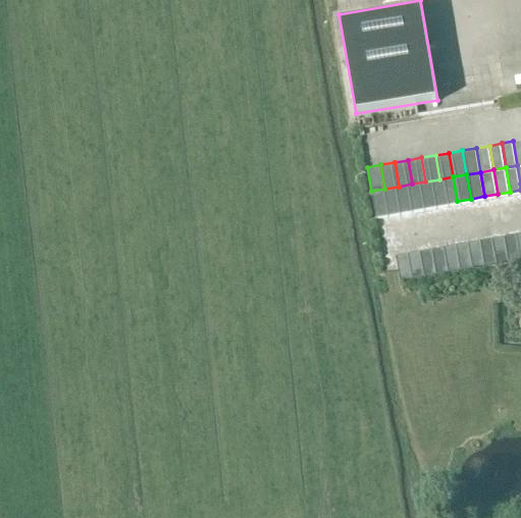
[(453,176),(439,179),(444,203),(457,201),(453,176)]
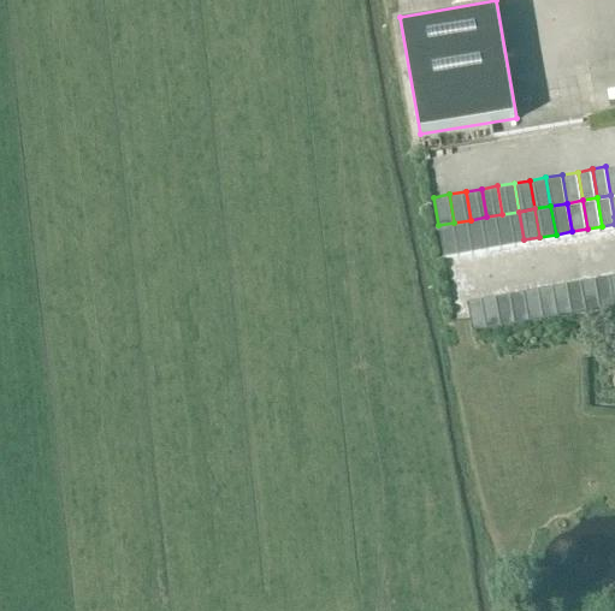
[(519,212),(502,214),(508,243),(524,239),(519,212)]
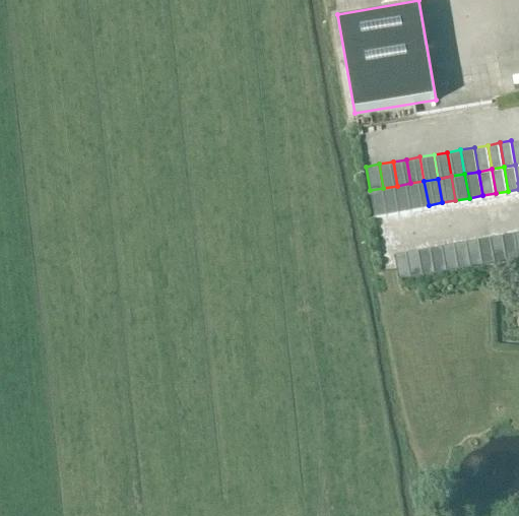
[(424,181),(410,183),(414,207),(429,205),(424,181)]
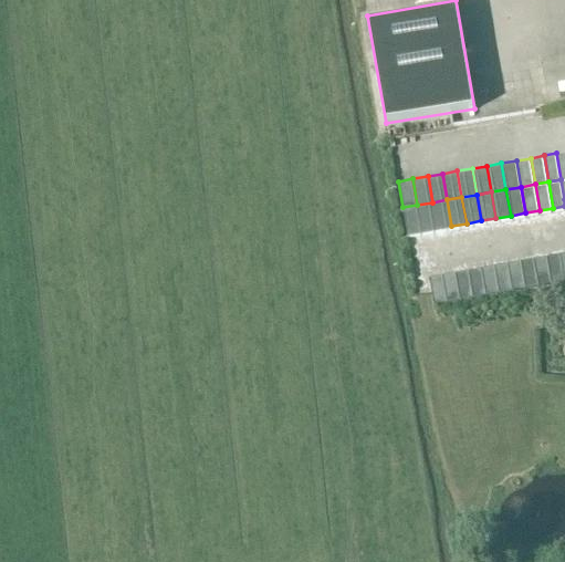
[(447,199),(432,203),(437,228),(451,226),(447,199)]
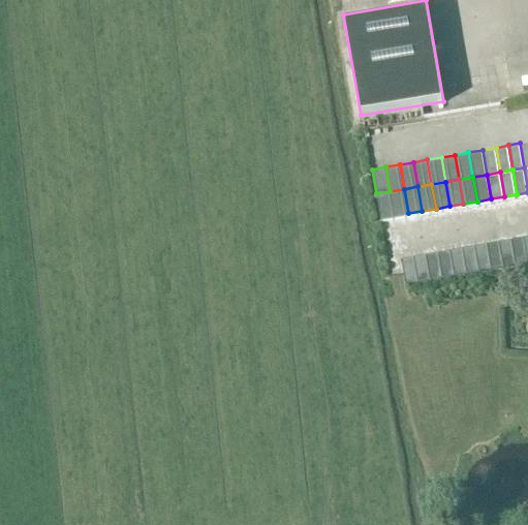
[(404,189),(390,191),(395,216),(408,213),(404,189)]
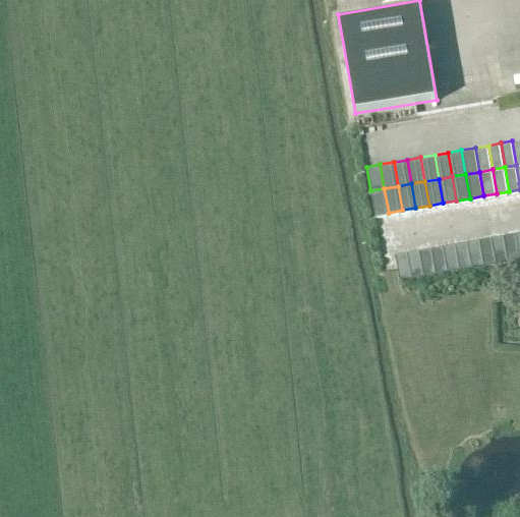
[(384,188),(370,190),(374,215),(389,213),(384,188)]
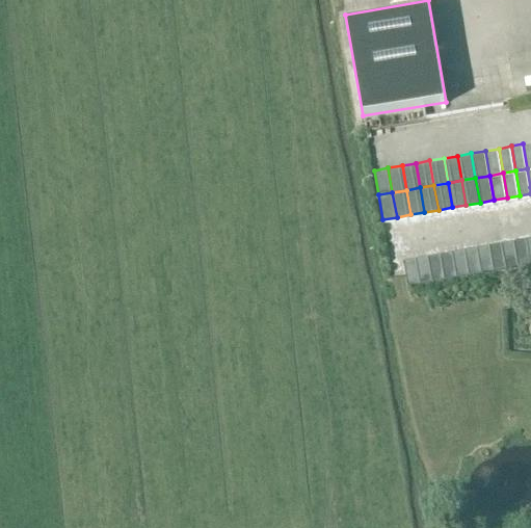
[(527,238),(514,240),(520,265),(530,263),(530,257),(527,238)]
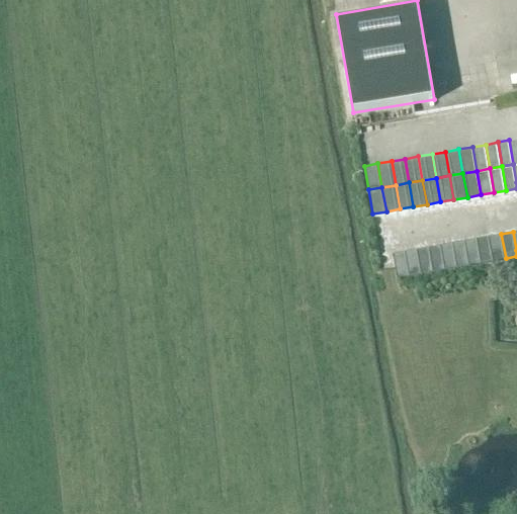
[(501,234),(489,236),(494,260),(506,258),(501,234)]
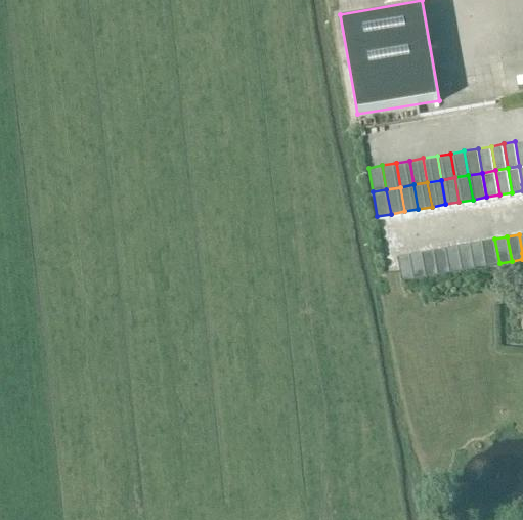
[(494,239),(483,242),(487,265),(499,263),(494,239)]
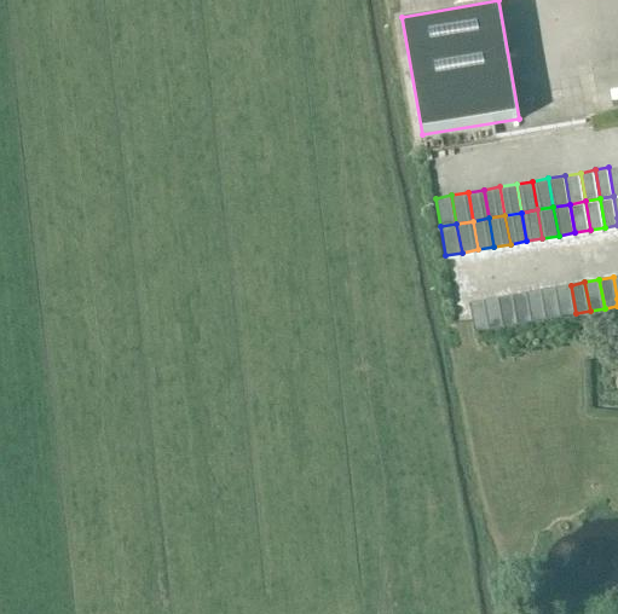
[(571,285),(556,288),(561,316),(576,313),(571,285)]
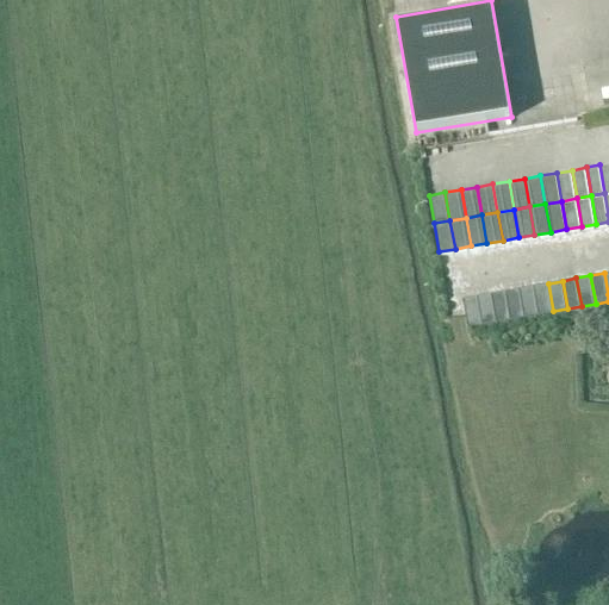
[(548,284),(534,286),(539,313),(553,311),(548,284)]
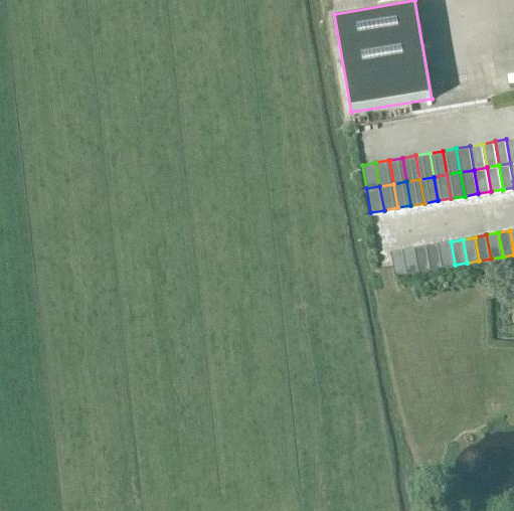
[(451,241),(439,243),(443,268),(455,265),(451,241)]
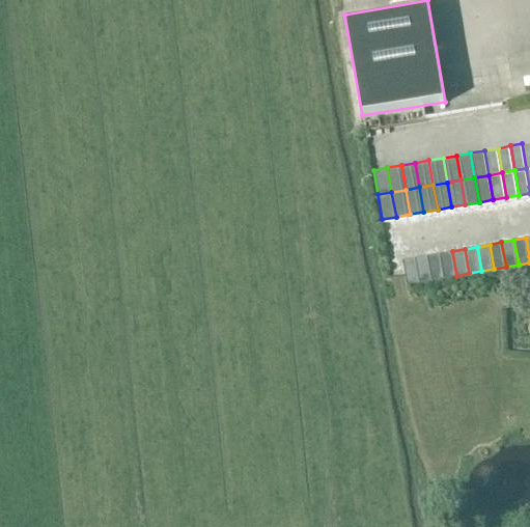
[(452,251),(440,253),(445,278),(456,276),(452,251)]
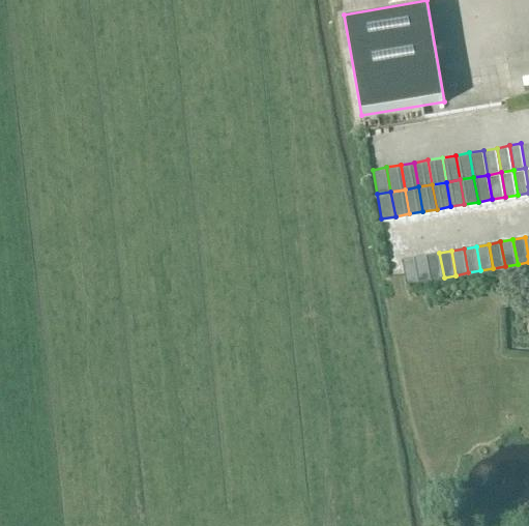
[(439,253),(428,255),(432,280),(444,278),(439,253)]
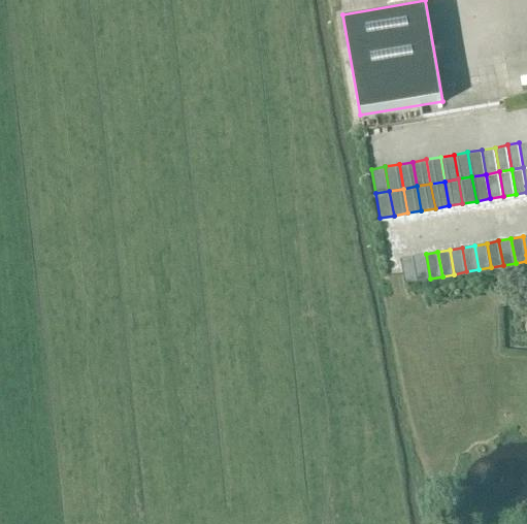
[(426,254),(414,256),(418,281),(430,279),(426,254)]
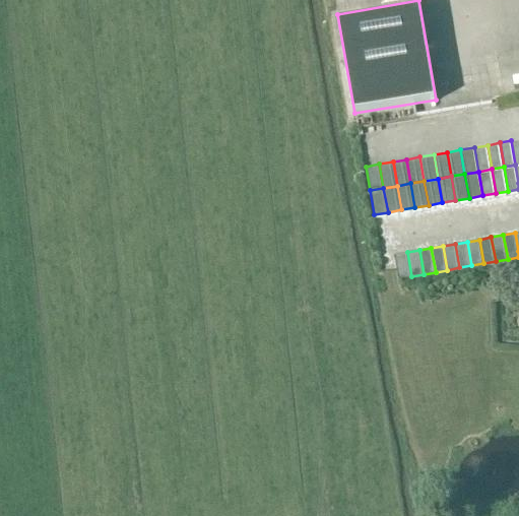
[(407,252),(394,255),(399,278),(411,276),(407,252)]
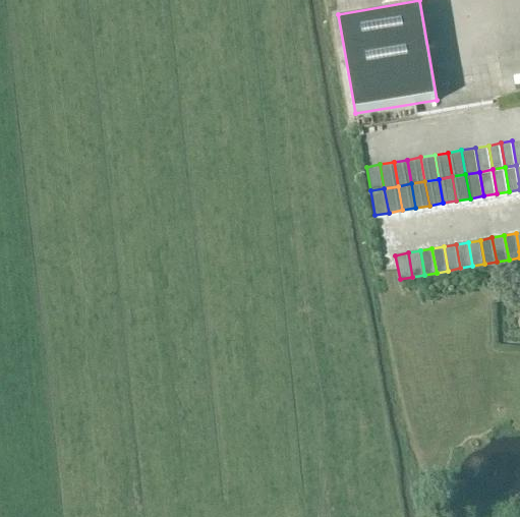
All buildings are outlined.
